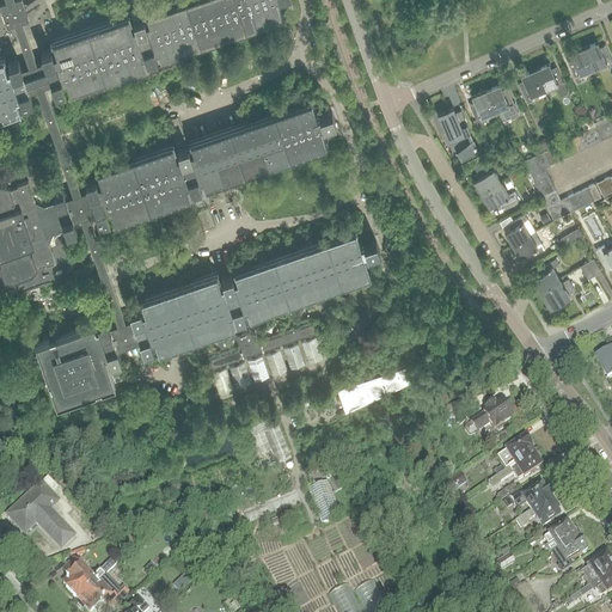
[(51,84),(55,91),(67,87),(69,93),(145,67),(142,61),(159,55),(160,59),(281,17),(275,0),(181,0),(144,13),(145,16),(130,20),(128,14),(51,41),(54,48),(41,51),(44,61),(37,63),(24,24),(31,22),(25,7),(23,0),(18,0),(16,1),(16,0),(6,0),(7,4),(0,6),(8,30),(16,28),(29,66),(22,69),(18,60),(4,65),(1,59),(0,59),(0,117),(19,110),(17,104),(31,99),(29,91),(37,89),(41,87),(46,86),(51,84)]
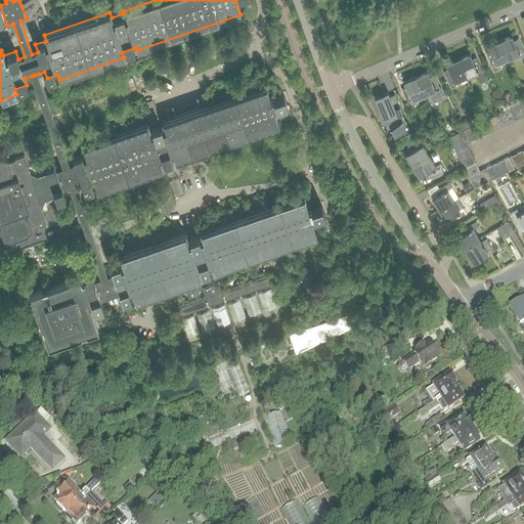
[(511,36),(499,41),(508,59),(519,54),(520,58),(523,55),(523,53),(518,39),(514,41),(511,36)]
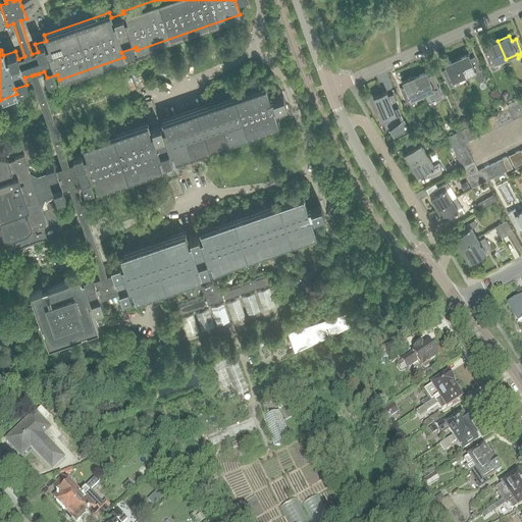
[(493,64),(506,59),(498,41),(485,46),(487,51),(483,53),(491,71),(497,69),(493,64)]
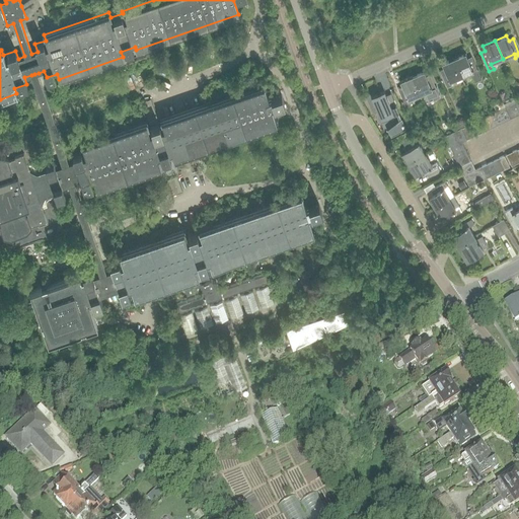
[(464,53),(453,58),(461,76),(470,72),(474,82),(476,81),(482,79),(471,57),(467,59),(464,53)]
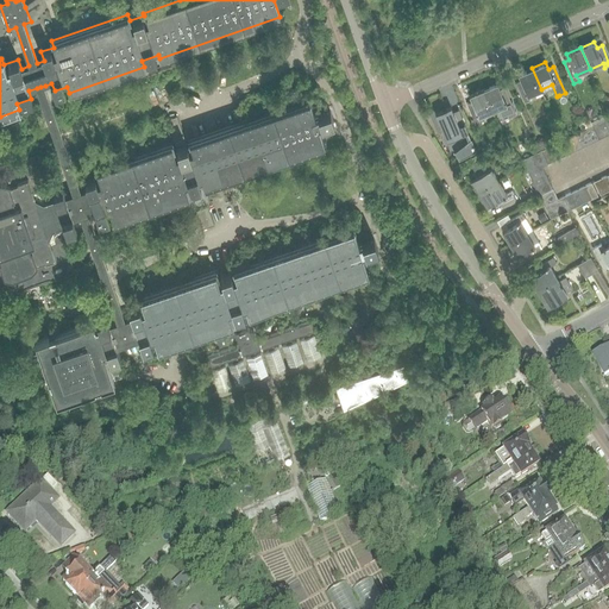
[(527,95),(541,89),(532,68),(518,75),(520,81),(515,83),(523,102),(529,100),(527,95)]
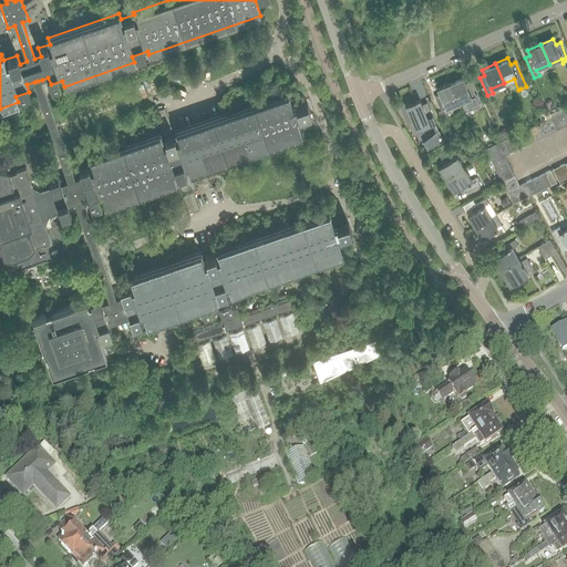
[(465,83),(462,78),(450,83),(459,103),(466,100),(470,109),(474,106),(476,110),(481,107),(483,106),(480,101),(480,96),(477,96),(471,81),(470,82),(465,83)]
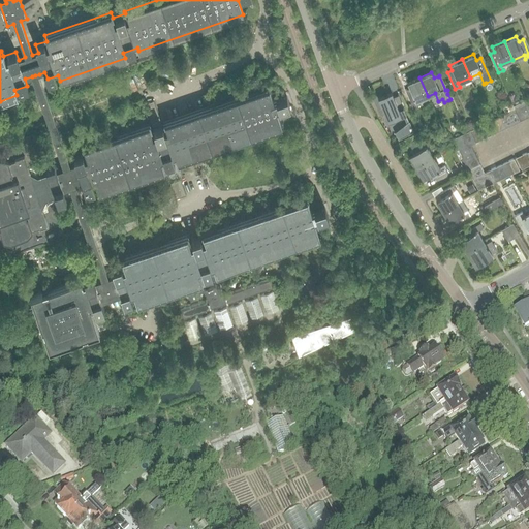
[(55,195),(57,200),(66,197),(63,190),(70,188),(73,187),(78,185),(83,184),(86,191),(97,187),(98,192),(164,170),(167,179),(179,175),(182,174),(178,162),(281,127),(275,109),(288,104),(285,95),(272,100),(268,86),(162,122),(163,125),(160,125),(158,119),(159,119),(153,101),(145,104),(151,122),(152,121),(154,128),(151,129),(149,123),(83,146),(85,152),(73,155),(76,164),(70,166),(39,74),(35,75),(32,76),(63,168),(56,170),(54,162),(44,165),(47,172),(41,173),(29,135),(0,145),(0,255),(63,235),(50,196),(55,195)]
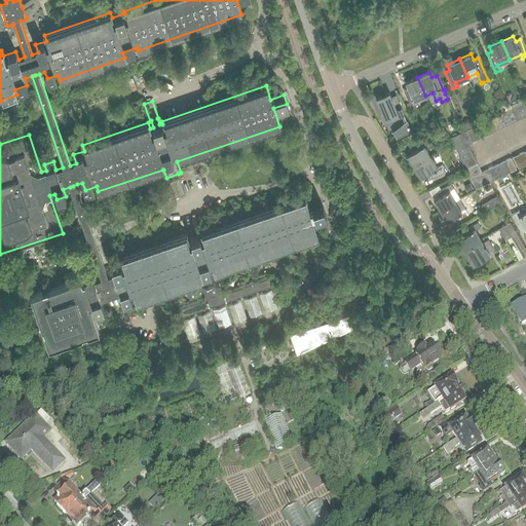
[(413,101),(425,96),(417,77),(405,82),(407,88),(403,89),(411,108),(416,106),(413,101)]
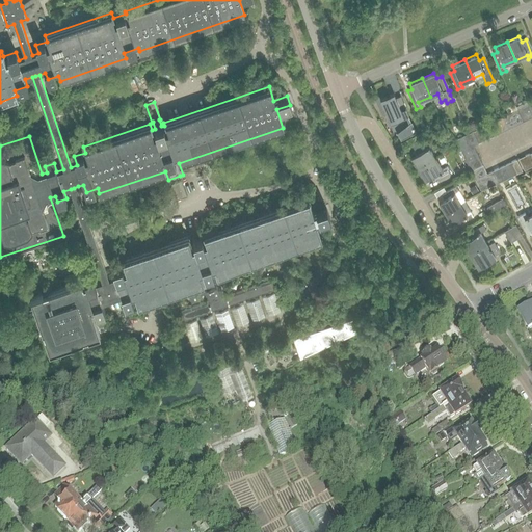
[(408,114),(400,96),(397,97),(395,92),(380,99),(390,123),(408,114)]
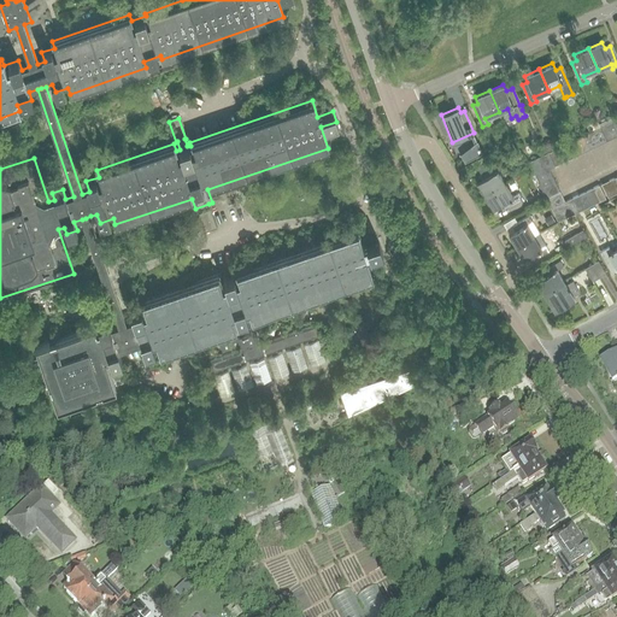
[(613,139),(616,136),(616,130),(613,122),(606,125),(613,139)]
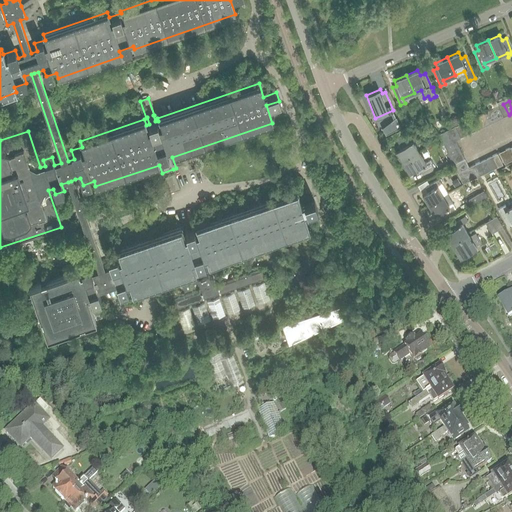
[(503,117),(509,115),(503,104),(498,106),(503,117)]
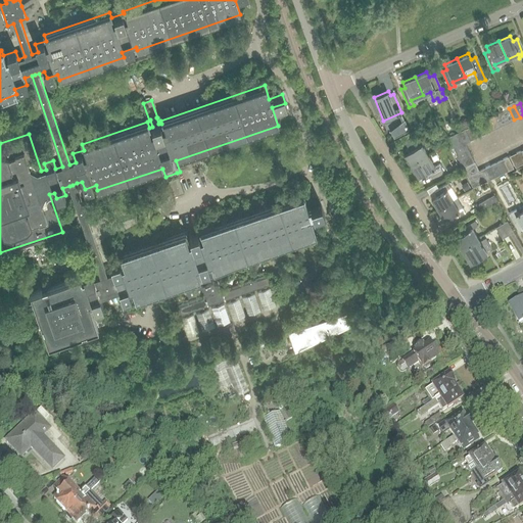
[(504,111),(509,123),(514,120),(509,108),(504,111)]
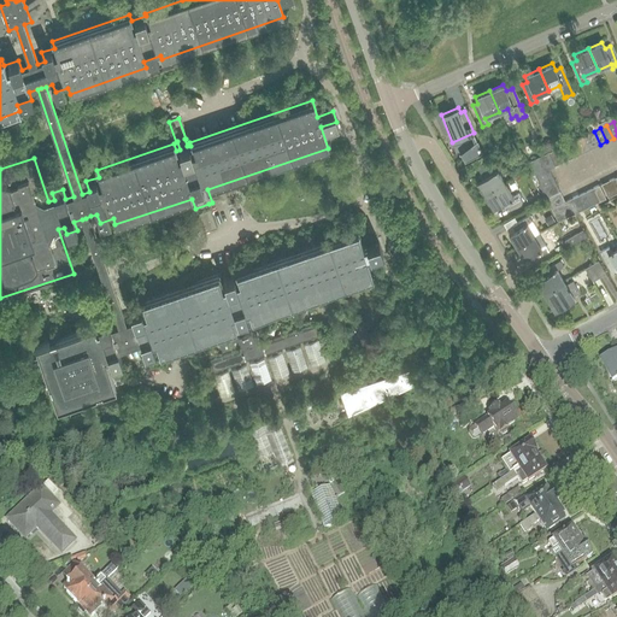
[(600,145),(594,131),(587,134),(593,148),(600,145)]
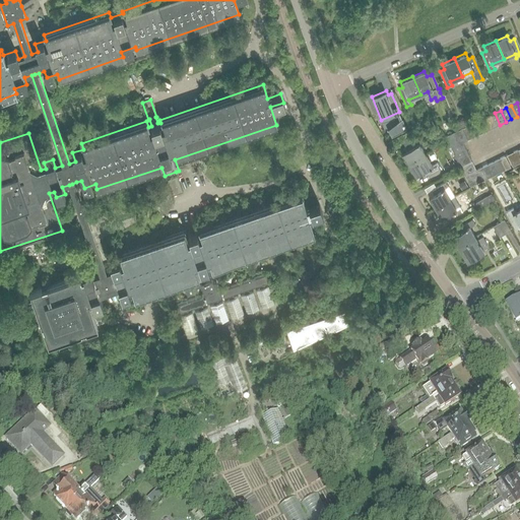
[(495,127),(500,125),(495,113),(490,116),(495,127)]
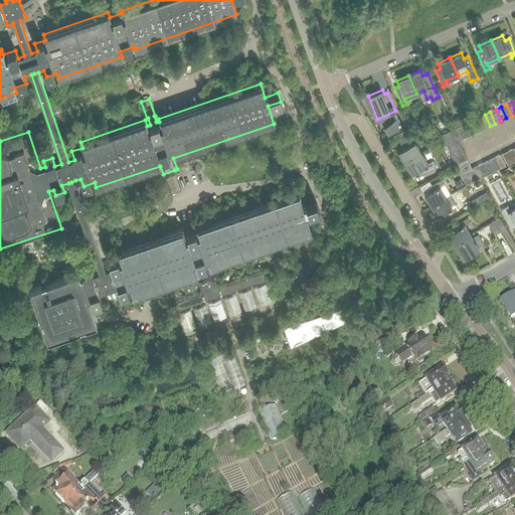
[(485,129),(490,126),(485,115),(480,117),(485,129)]
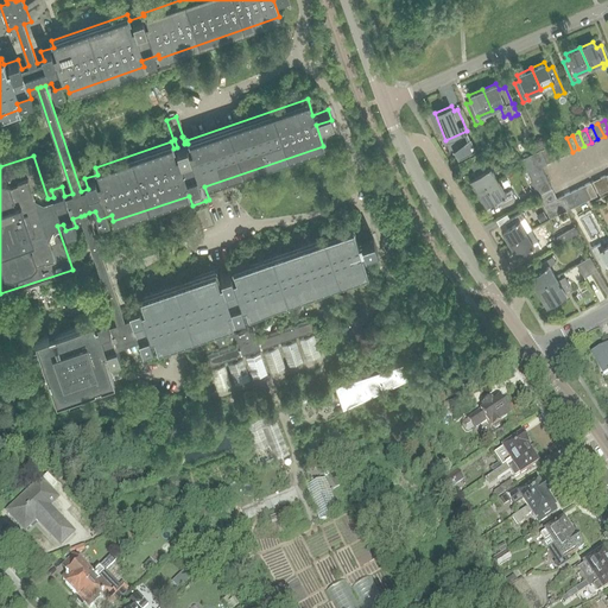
[(567,154),(572,152),(567,138),(561,141),(567,154)]
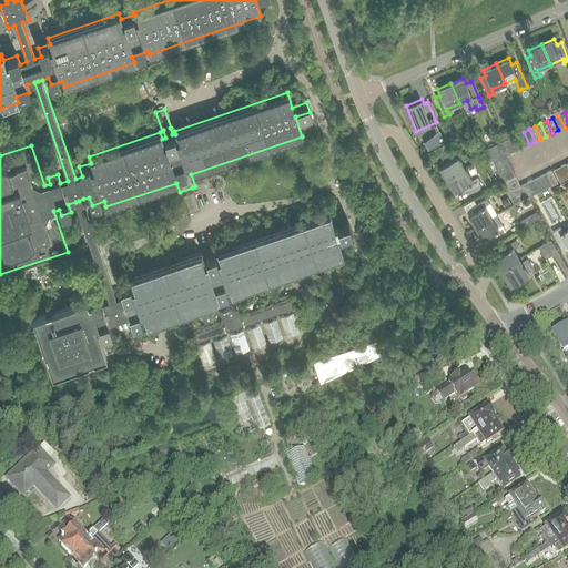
[(517,134),(524,148),(529,144),(524,132),(517,134)]
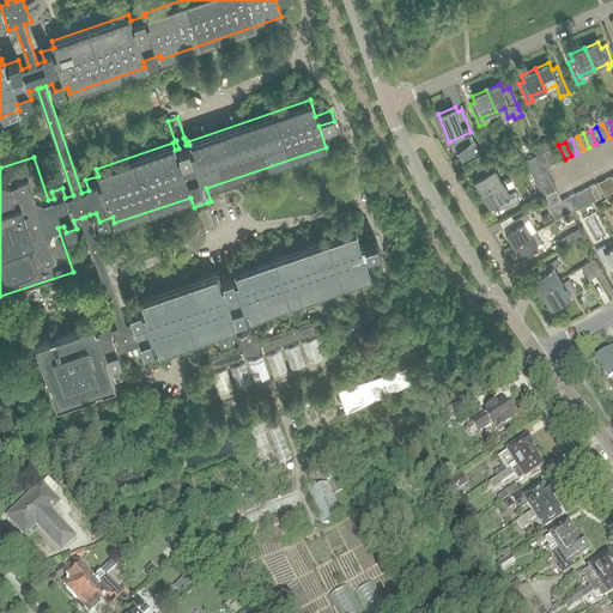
[(558,162),(565,159),(558,145),(552,149),(558,162)]
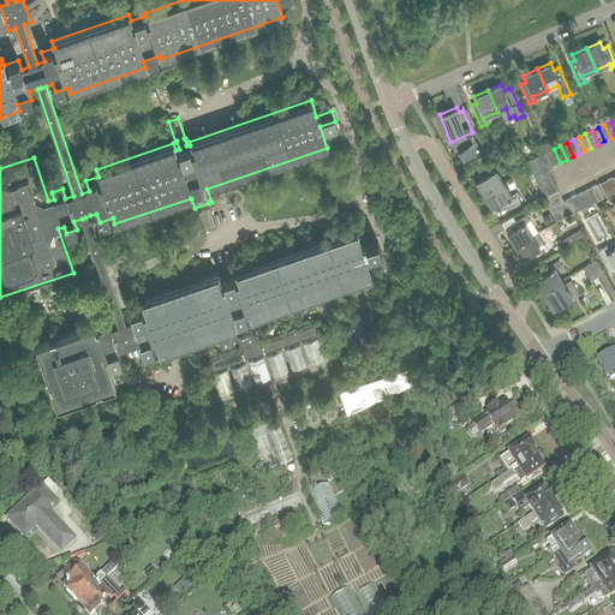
[(554,166),(560,162),(554,149),(547,153),(554,166)]
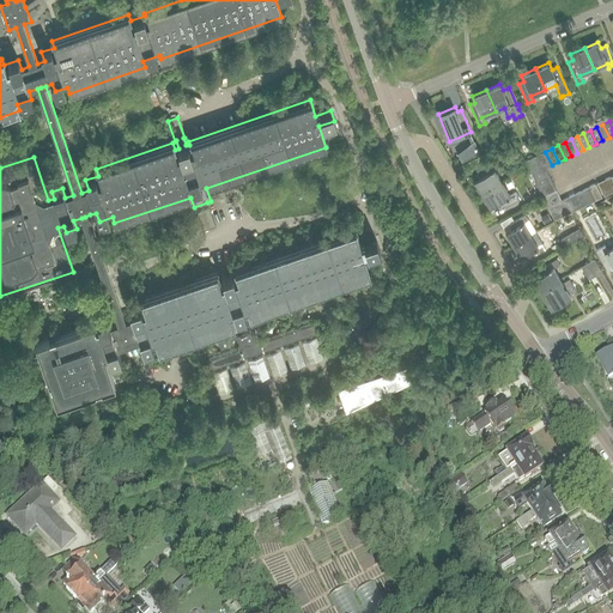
[(552,165),(545,152),(532,158),(535,164),(546,168),(552,165)]
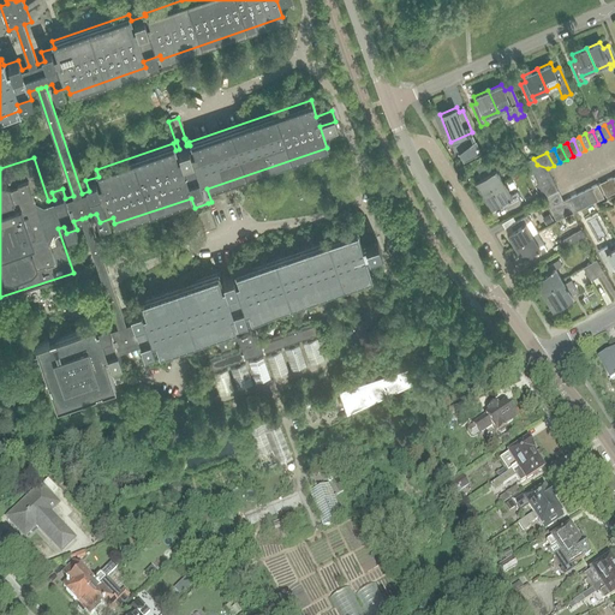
[(476,181),(483,195),(503,183),(496,171),(500,167),(497,162),(493,166),(489,159),(475,166),(482,178),(476,181)]
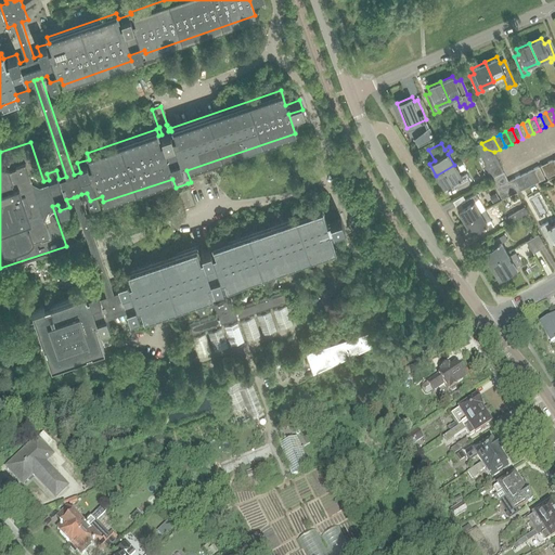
[(483,164),(497,157),(494,152),(485,149),(481,143),(476,146),(483,164)]
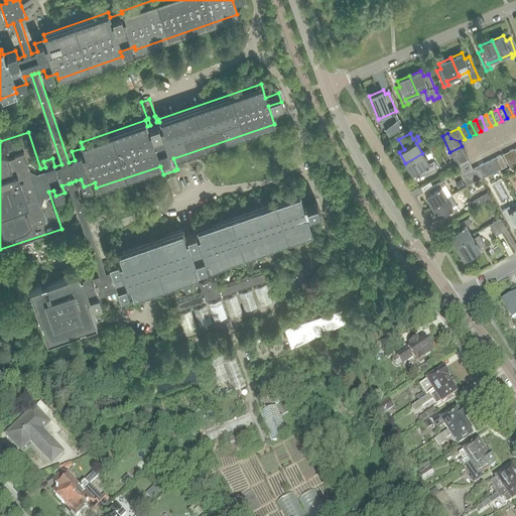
[(462,146),(449,152),(453,157),(465,152),(462,146)]
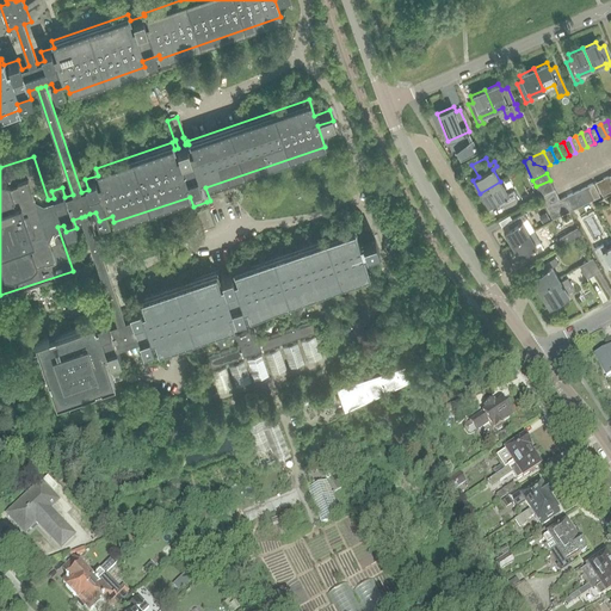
[(602,196),(608,192),(602,179),(596,183),(602,196)]
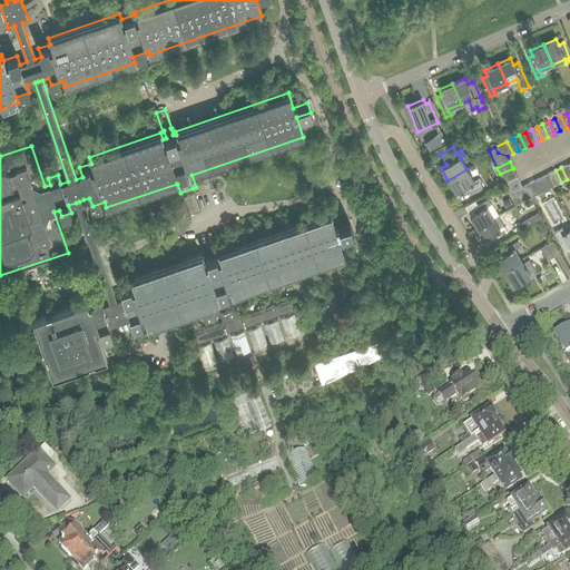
[(500,174),(504,183),(517,177),(513,168),(500,174)]
